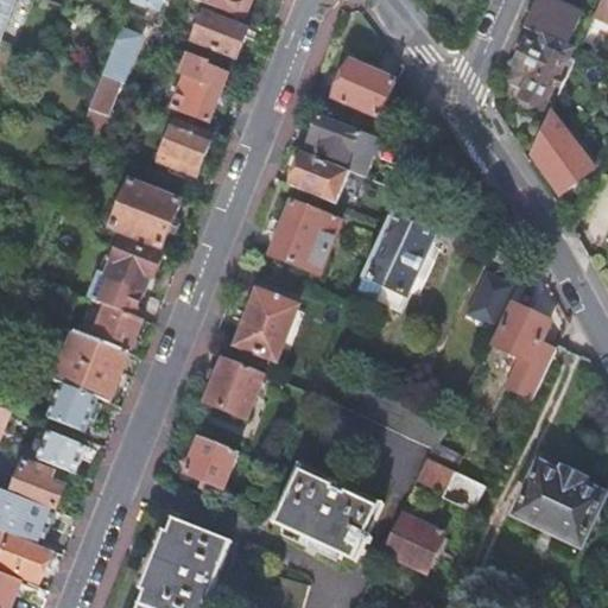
[(0,0),(0,44),(17,0),(0,0)]
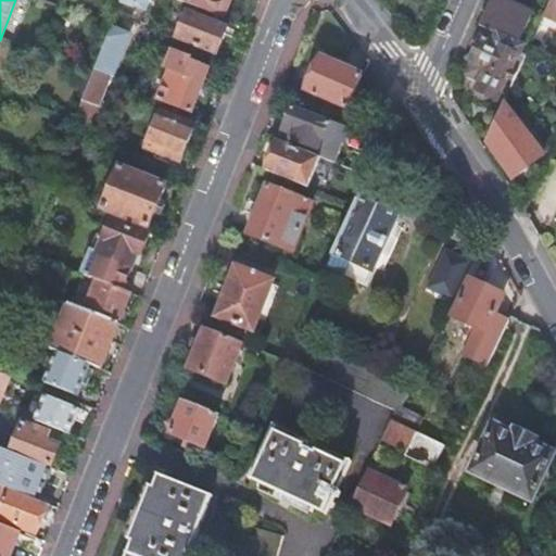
[(123,0),(123,2),(123,3),(147,12),(151,0),(123,0)]
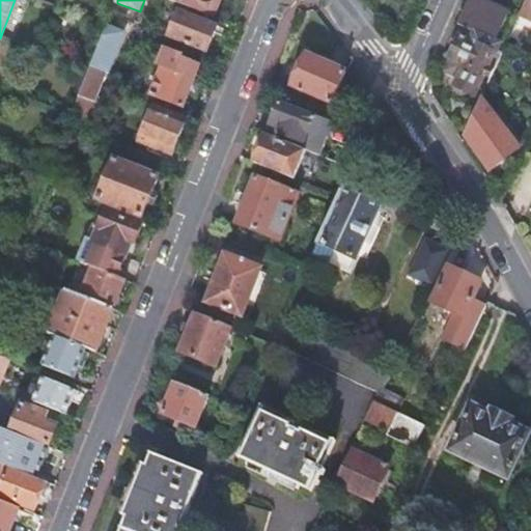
[(169,0),(215,18),(222,0),(169,0)]
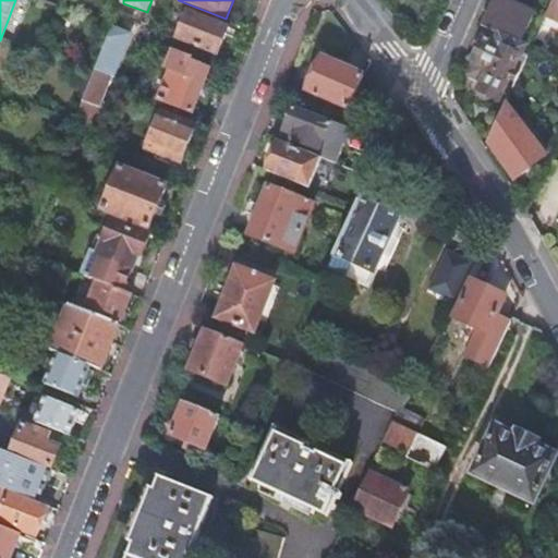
[(511,77),(517,81),(528,58),(518,53),(536,12),(509,0),(496,0),(487,20),(488,20),(484,32),(487,33),(468,76),(481,83),(476,93),(477,99),(485,102),(490,98),(499,102),(511,77)]
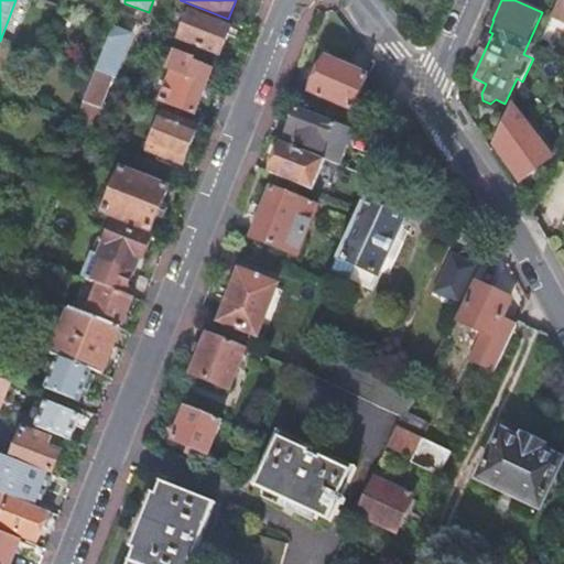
[(563,0),(560,0),(553,14),(563,19),(563,0)]
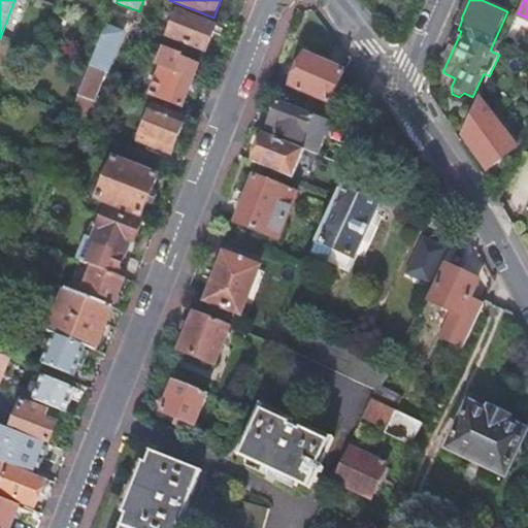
[(168,39),(207,55),(218,27),(179,10),(168,39)]
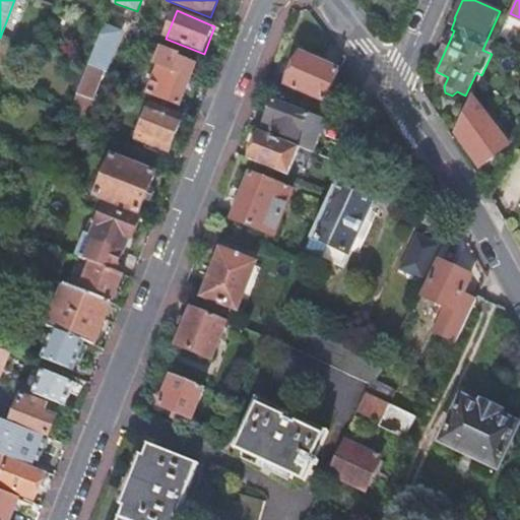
[(108,22),(91,63),(110,70),(126,28),(108,22)]
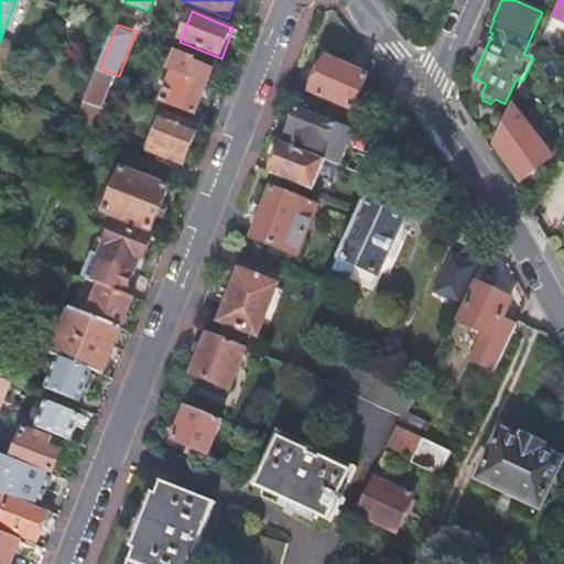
[(542,39),(538,50),(544,53),(550,42),(542,39)]
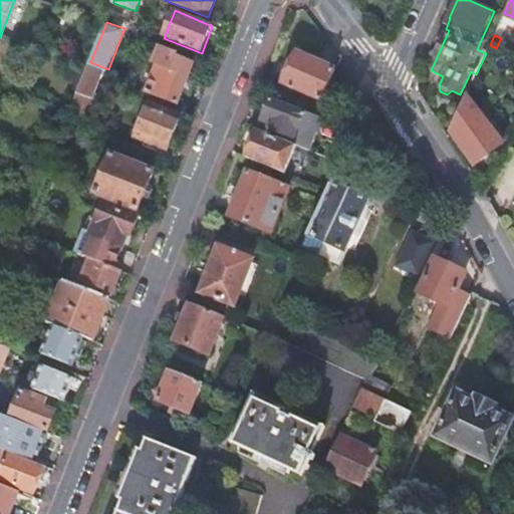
[(179,104),(194,65),(164,53),(148,92),(179,104)]
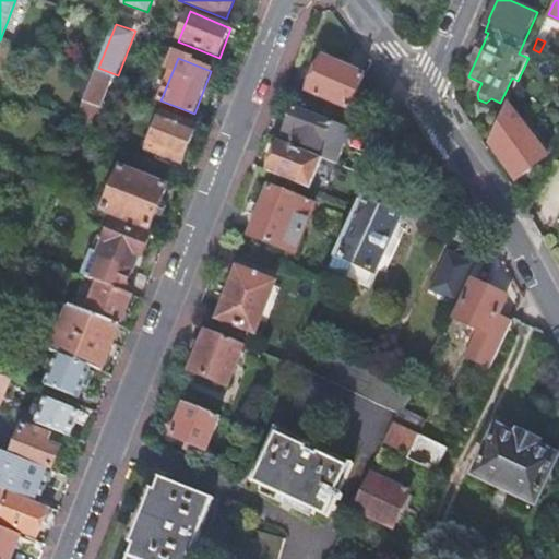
[(310,91),(351,109),(366,76),(325,58),(310,91)]
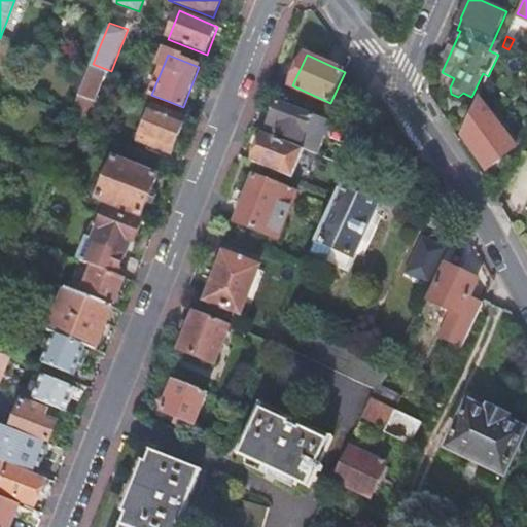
[(479,97),(462,133),(486,169),(517,146),(479,97)]
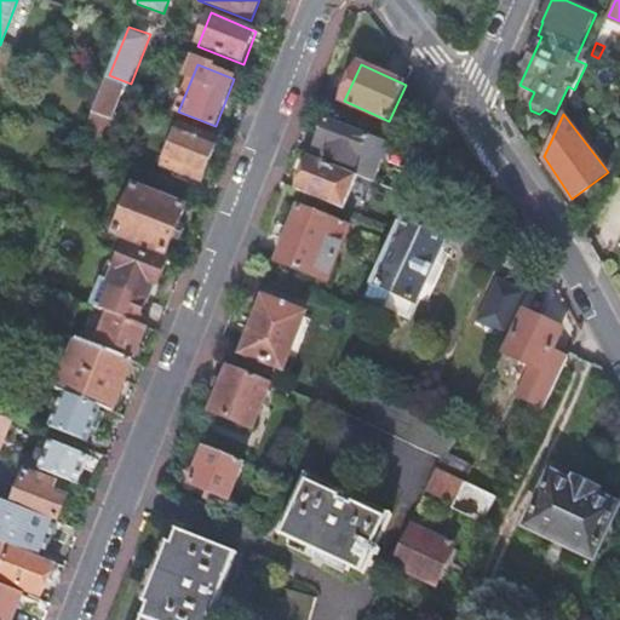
[(344,161),(340,168),(345,171),(357,176),(374,182),(389,143),(368,135),(367,136),(328,120),(319,141),(329,145),(325,154),(344,161)]
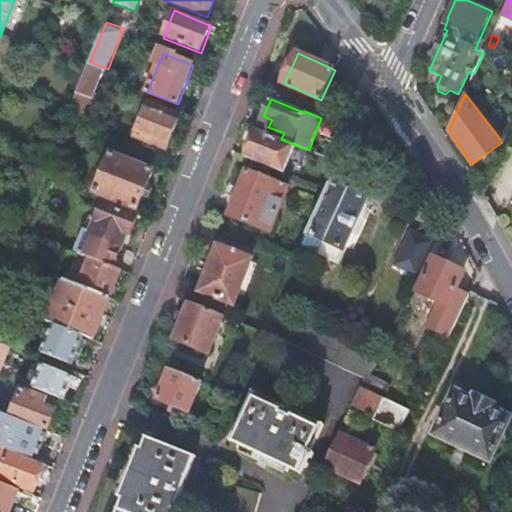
[(166,148),(179,116),(148,103),(135,136),(166,148)]
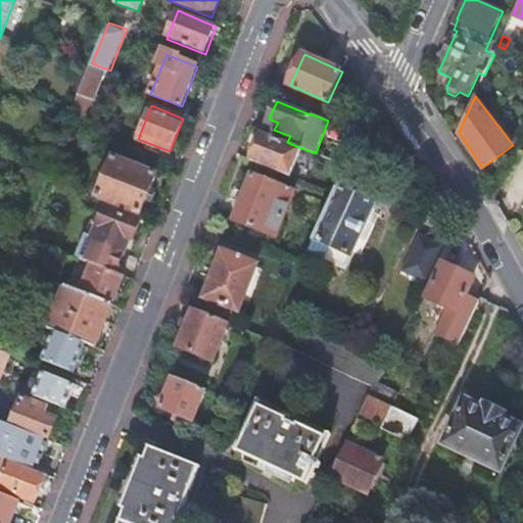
[(263,133),(252,161),(281,173),(291,177),(301,148),(291,144),(287,142),(263,133)]
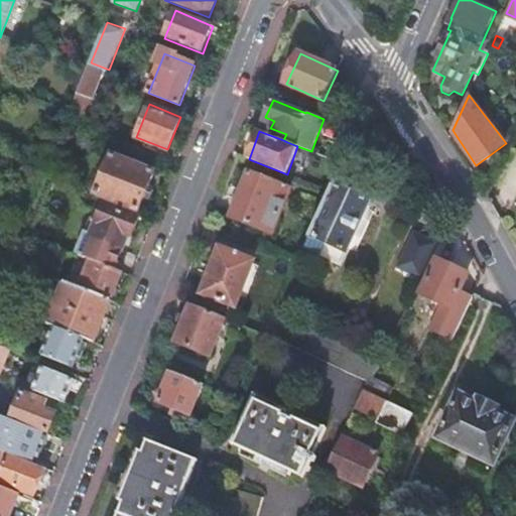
[(155,171),(112,154),(96,195),(139,212),(155,171)]
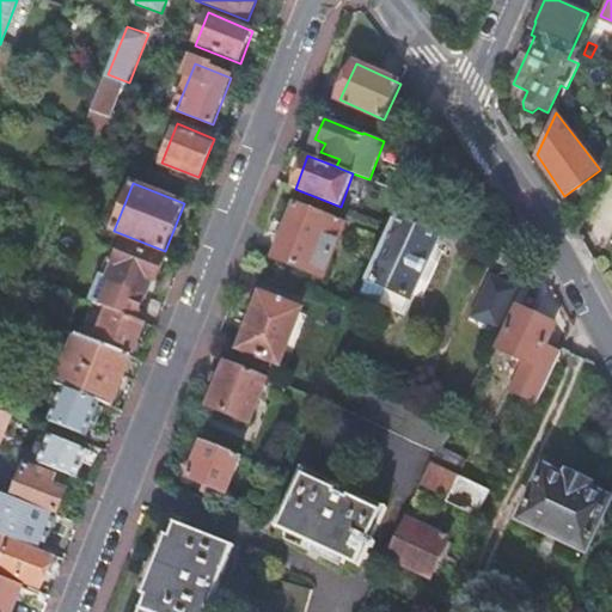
[(343,224),(295,206),(274,258),(323,276),(343,224)]
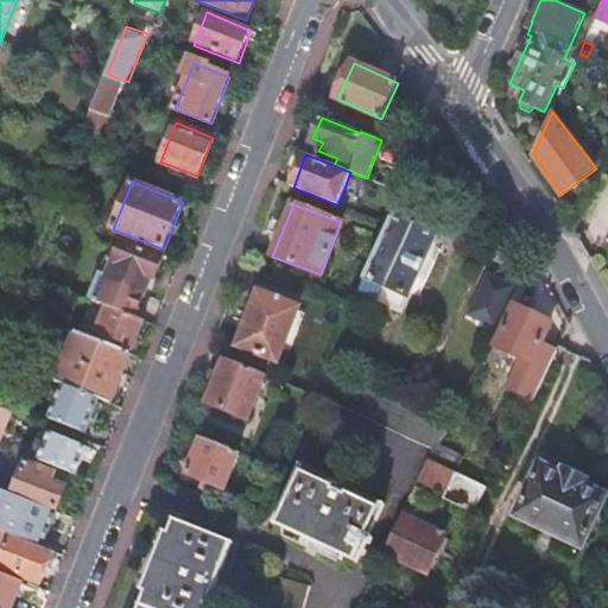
[(393,217),(390,226),(359,293),(403,314),(436,239),(393,217)]
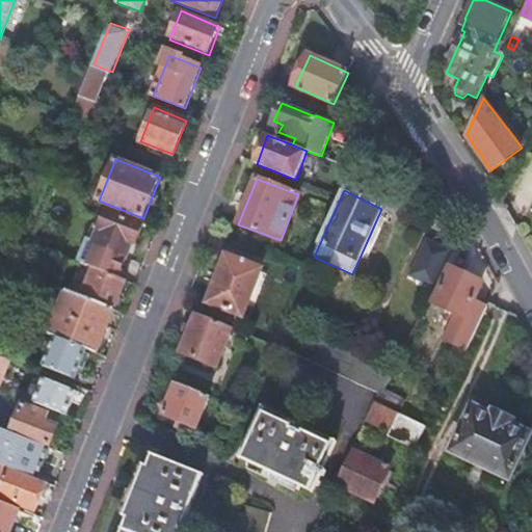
[(134,243),(136,243),(143,225),(108,212),(96,242),(129,256),(134,243)]
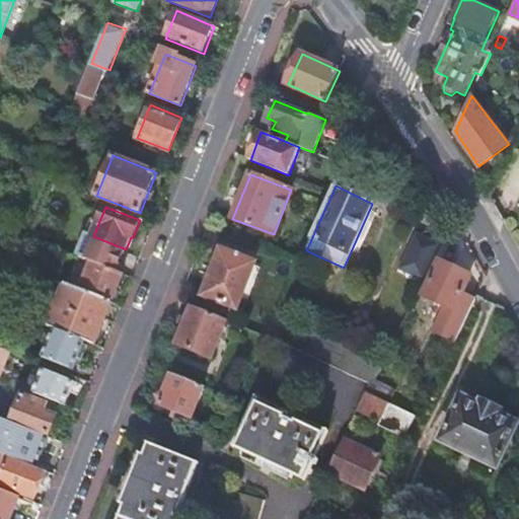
[(423,282),(430,268),(441,245),(419,234),(417,233),(398,270),(423,282)]
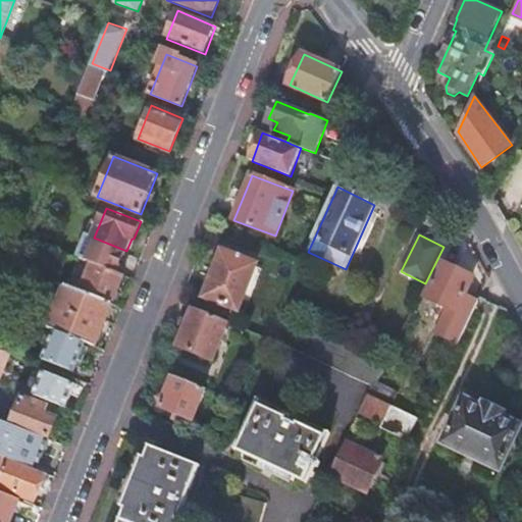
[(222,250),(204,299),(238,312),(258,264),(222,250)]
